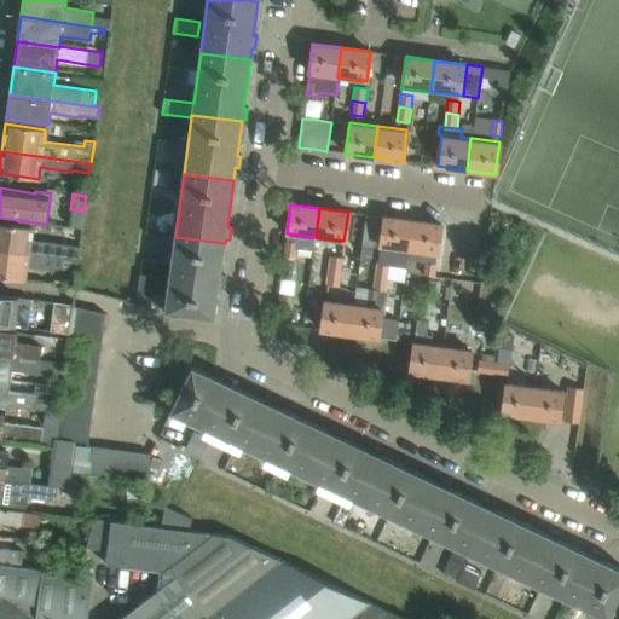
[(409,250),(412,221),(383,217),(380,246),(409,250)]
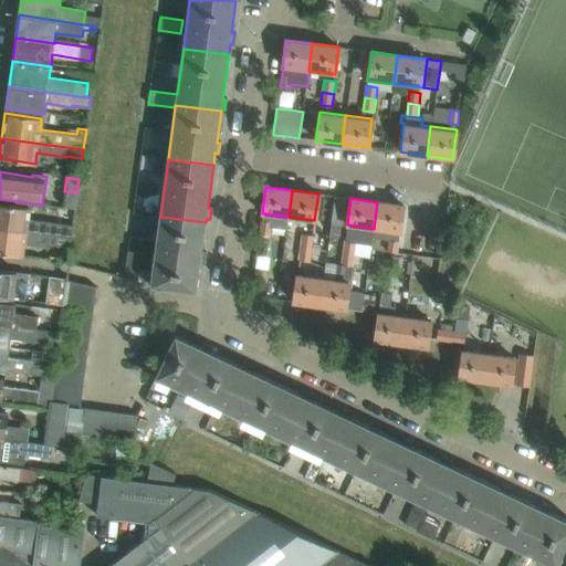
[(337,224),(341,200),(332,199),(328,223),(337,224)]
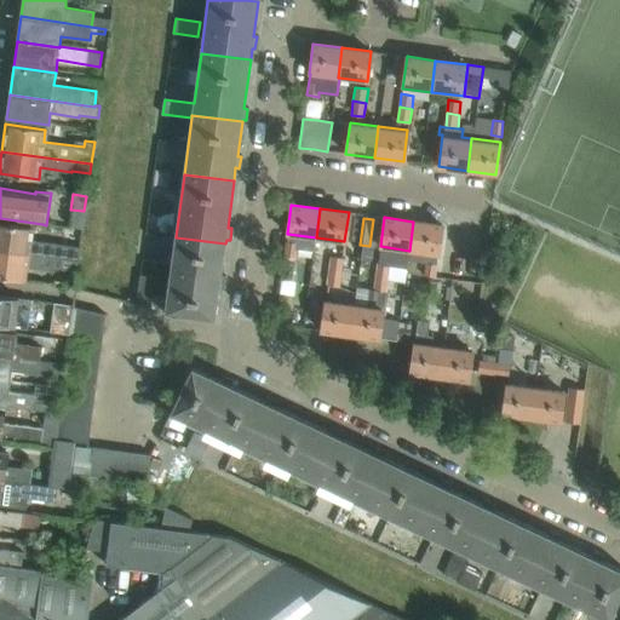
[(437,254),(442,225),(413,222),(409,251),(408,259),(422,262),(423,252),(437,254)]
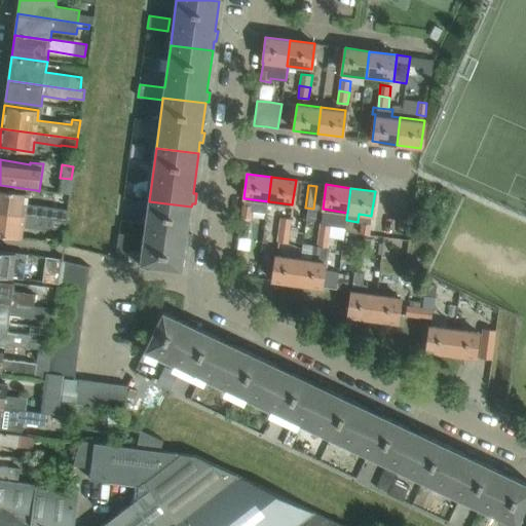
[(0,212),(67,221),(69,209),(48,205),(48,207),(27,204),(29,194),(0,189),(0,212)]
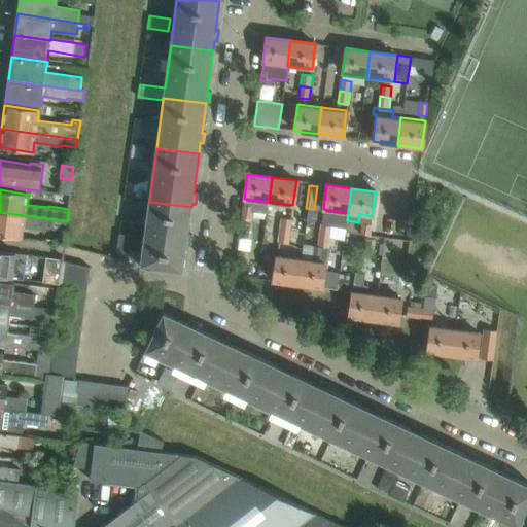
[(410,240),(416,197),(415,197),(379,191),(375,236),(410,240)]
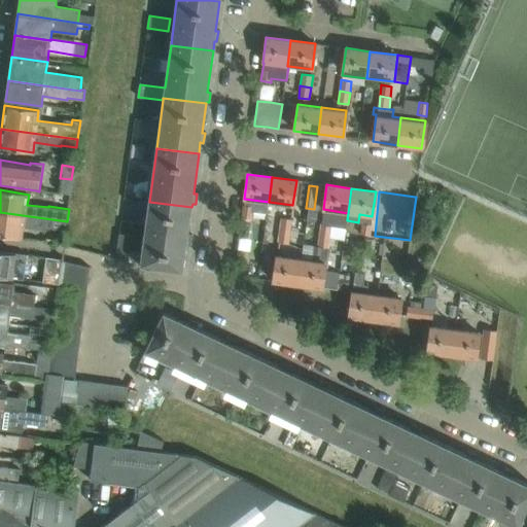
[(188,235),(191,207),(149,202),(142,251),(130,250),(132,236),(119,233),(116,257),(140,262),(139,265),(183,271),(186,245),(189,245),(191,235),(188,235)]
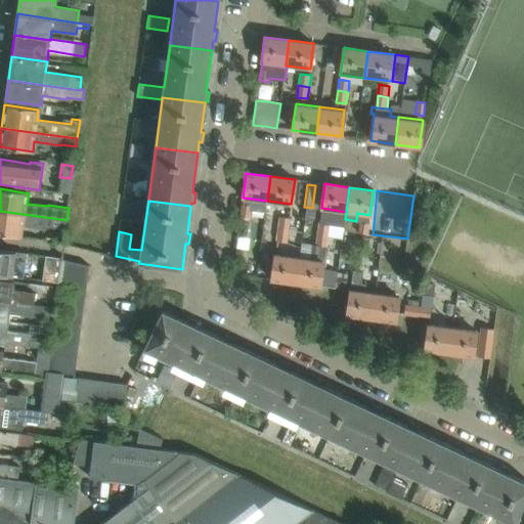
[(251,217),(253,206),(242,204),(239,216),(251,217)]
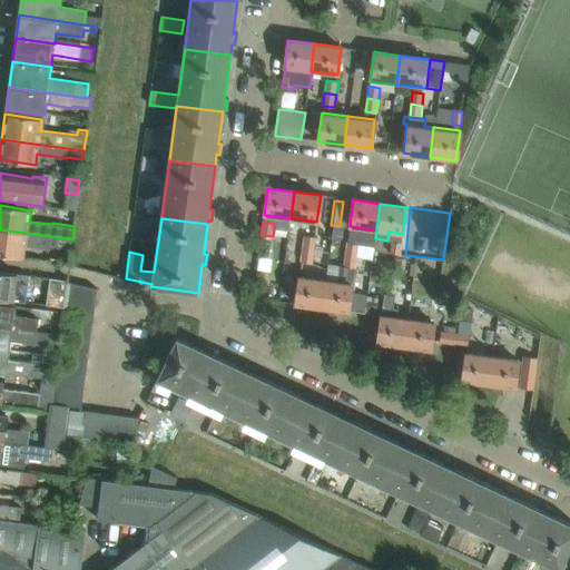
[(0,255),(23,258),(26,245),(50,248),(50,246),(71,249),(72,239),(0,229),(0,255)]
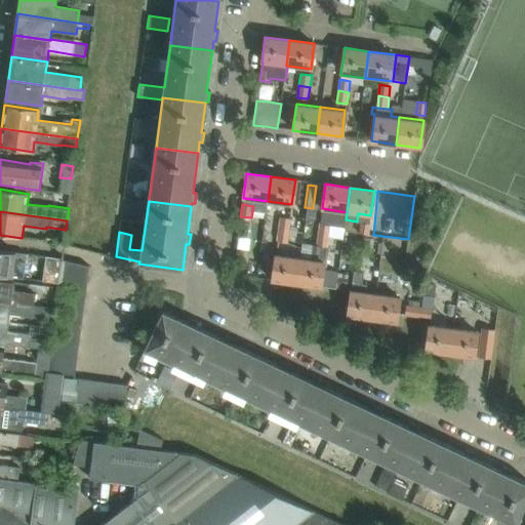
[(280,216),(279,229),(289,230),(291,218),(280,216)]
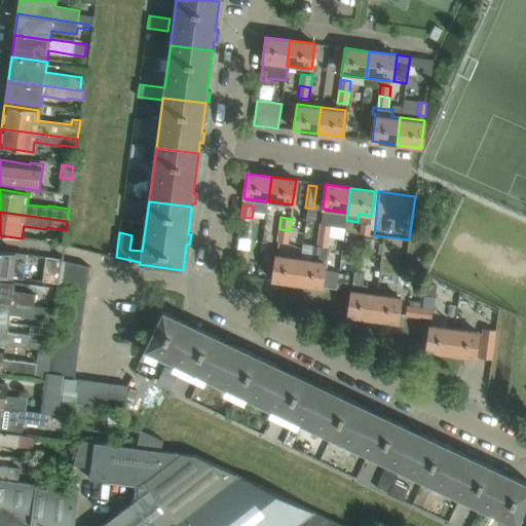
[(370,234),(372,223),(361,221),(360,233),(370,234)]
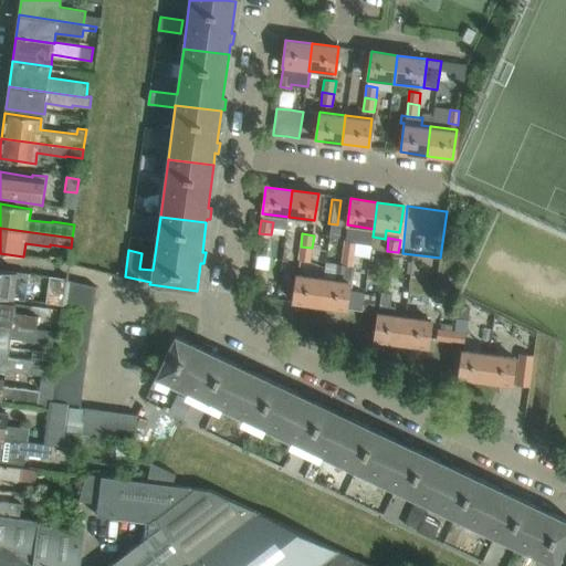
[(354,266),(356,241),(345,240),(342,265),(354,266)]
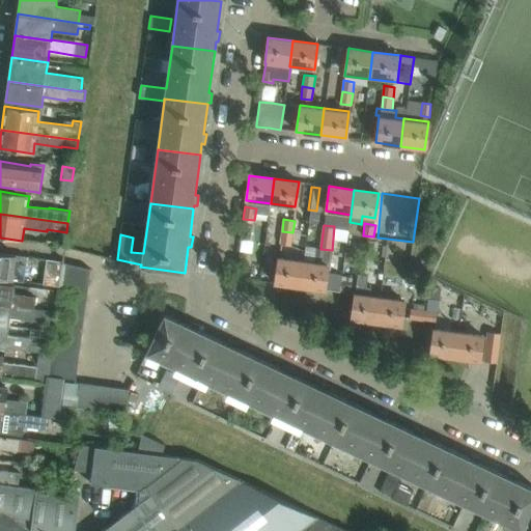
[(291,245),(292,232),(282,231),(280,243),(291,245)]
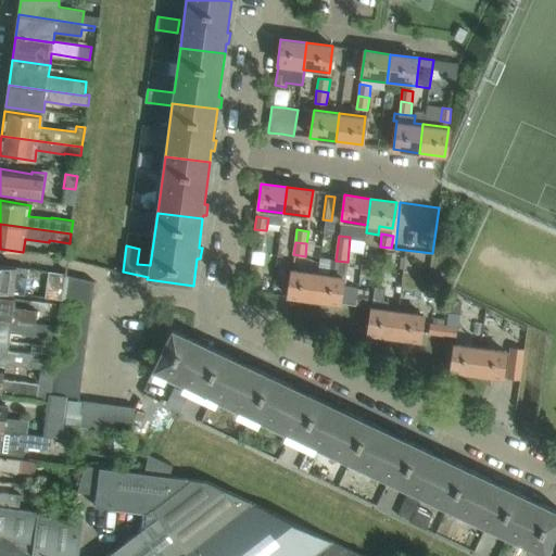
[(0,292),(12,294),(15,267),(0,264),(0,292)]
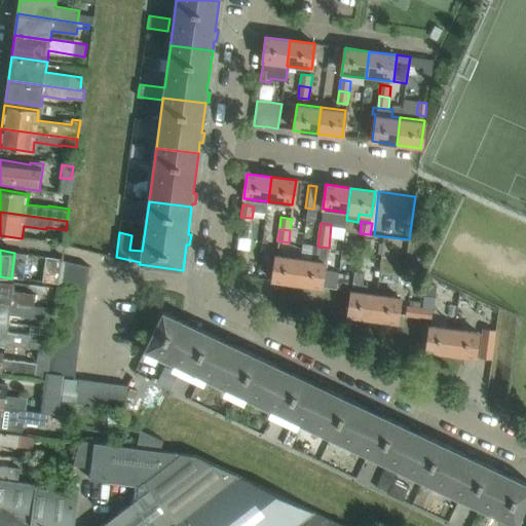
[(59,274),(61,259),(47,257),(43,280),(57,284),(59,274)]
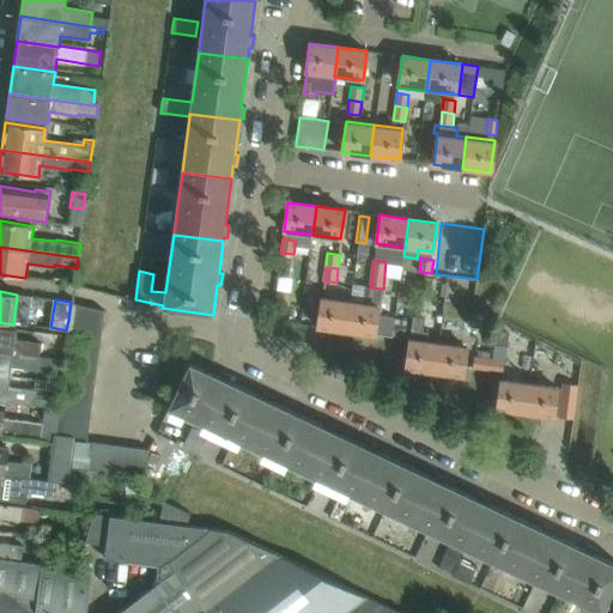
[(345,331),(350,303),(321,299),(317,327),(345,331)]
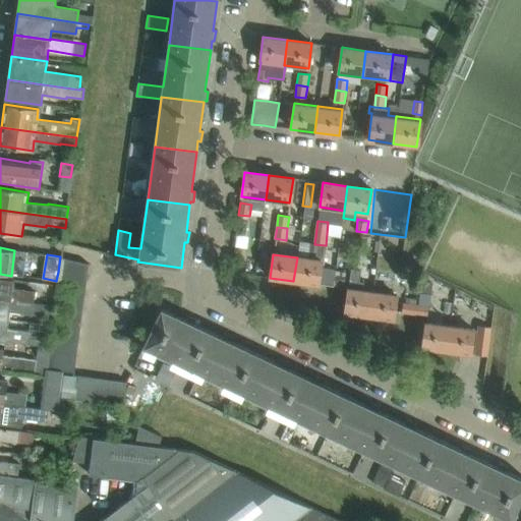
[(84,291),(89,264),(62,257),(60,256),(58,272),(56,281),(62,281),(61,287),(84,291)]
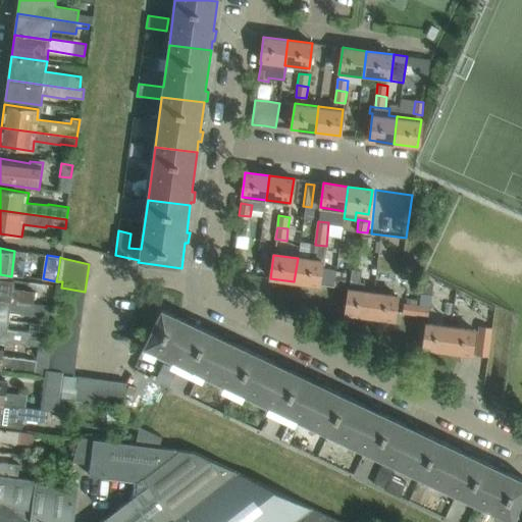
[(318,285),(322,261),(298,258),(294,281),(318,285)]
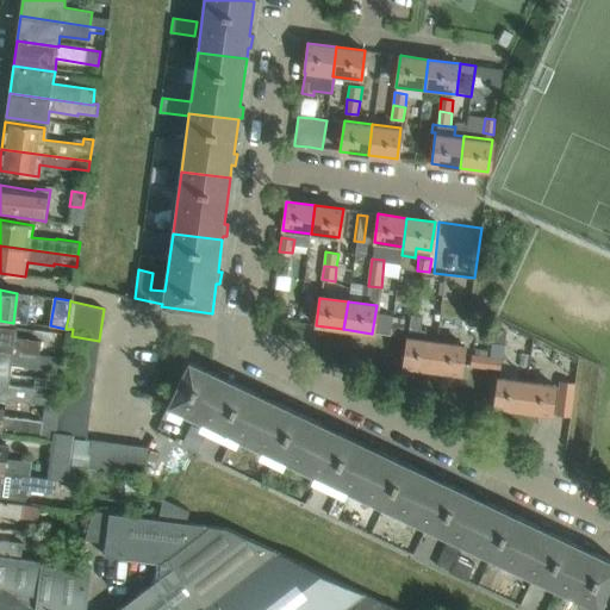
[(431,371),(436,340),(427,338),(428,330),(421,330),(423,317),(411,315),(409,336),(408,336),(403,367),(431,371)]
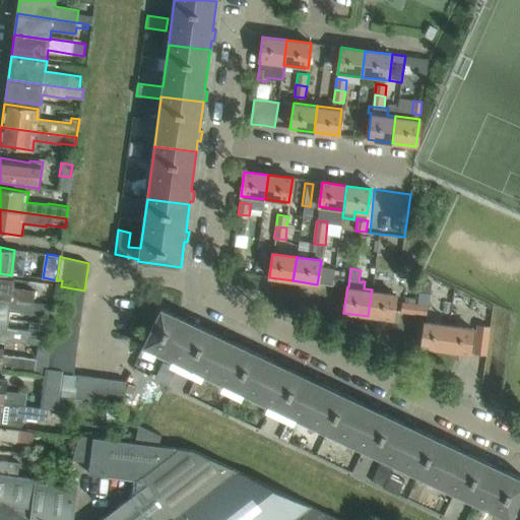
[(333,284),(335,270),(326,269),(324,283),(333,284)]
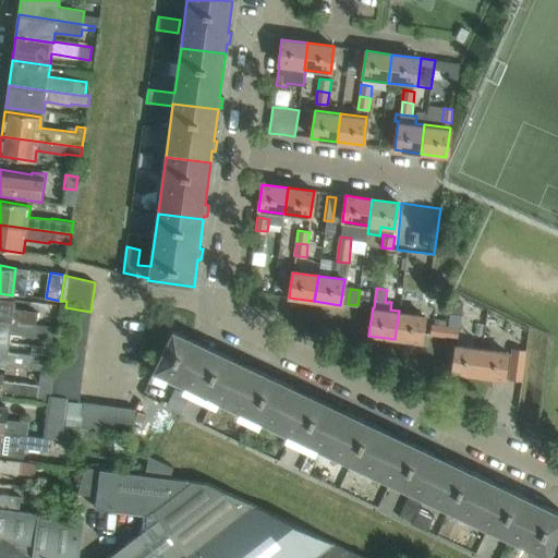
[(370,291),(360,290),(358,305),(368,306),(370,291)]
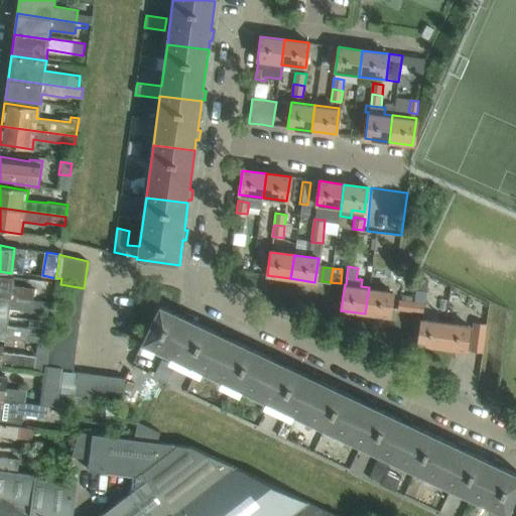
[(13,285),(14,276),(0,274),(0,295),(33,299),(34,288),(13,285)]
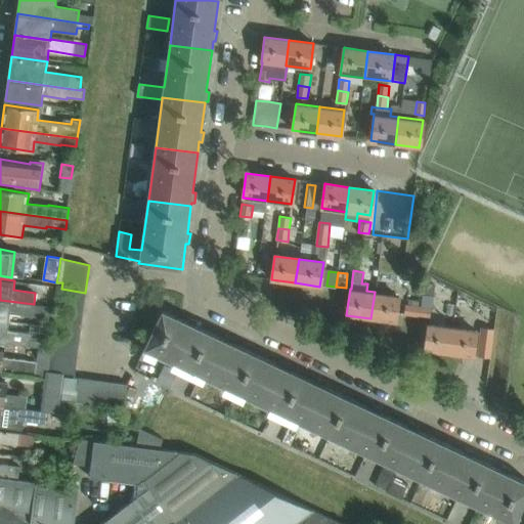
[(83,308),(85,293),(61,289),(59,305),(83,308)]
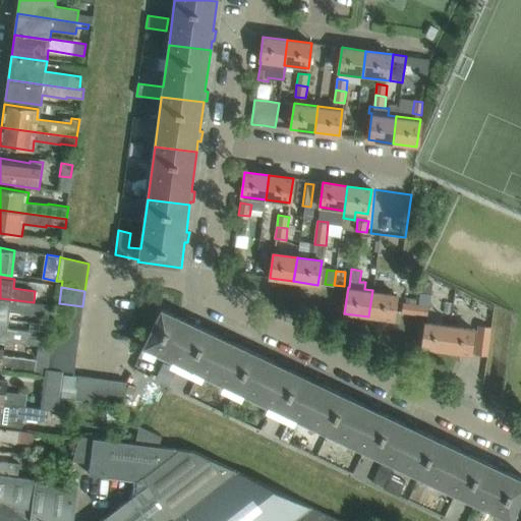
[(428,315),(428,314),(431,290),(417,288),(415,303),(404,302),(402,311),(426,315),(428,315)]
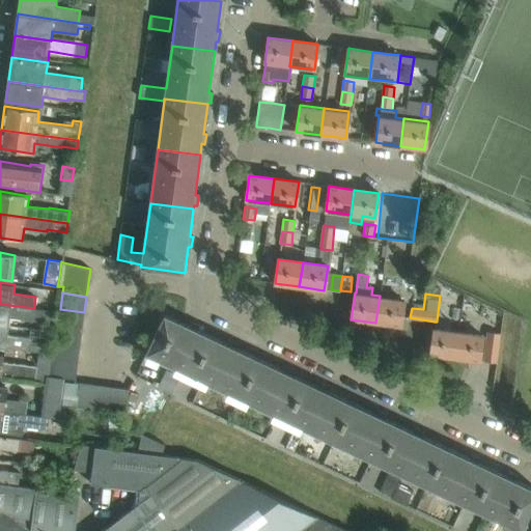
[(400,326),(404,299),(380,296),(375,323),(400,326)]
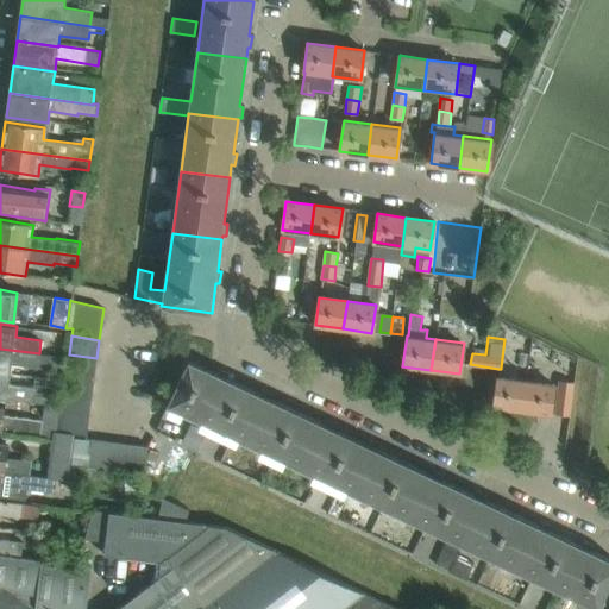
[(0,372),(11,374),(12,363),(57,370),(58,357),(39,353),(0,349),(0,372)]
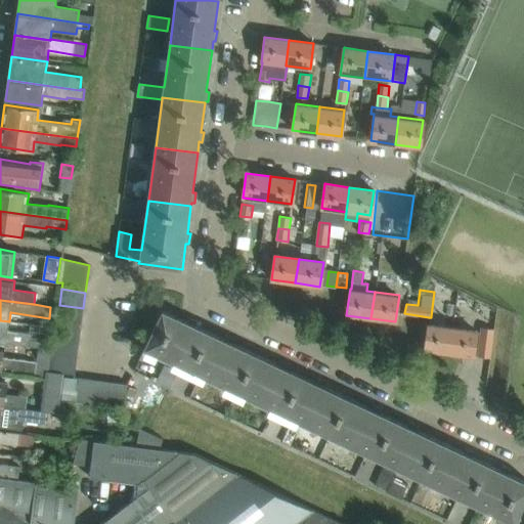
[(81,324),(83,308),(59,305),(56,321),(81,324)]
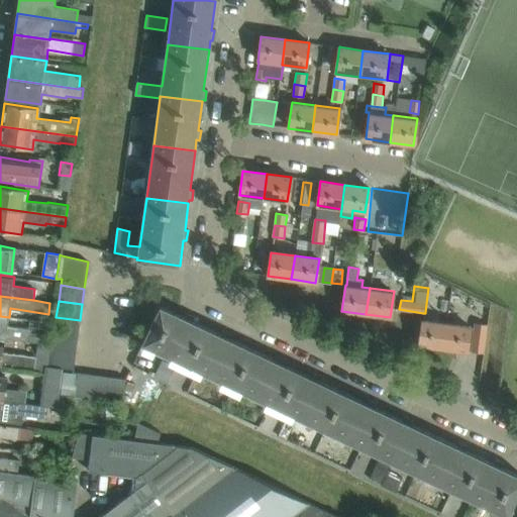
[(192,367),(209,329),(192,321),(194,318),(184,313),(183,316),(160,305),(141,342),(192,367)]
